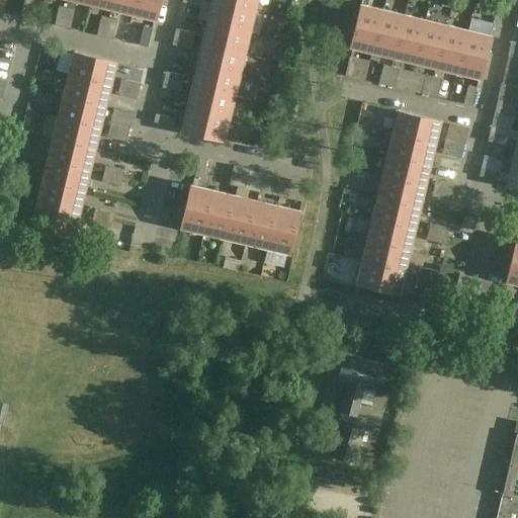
[(23,0),(20,16),(28,18),(32,0),(23,0)]
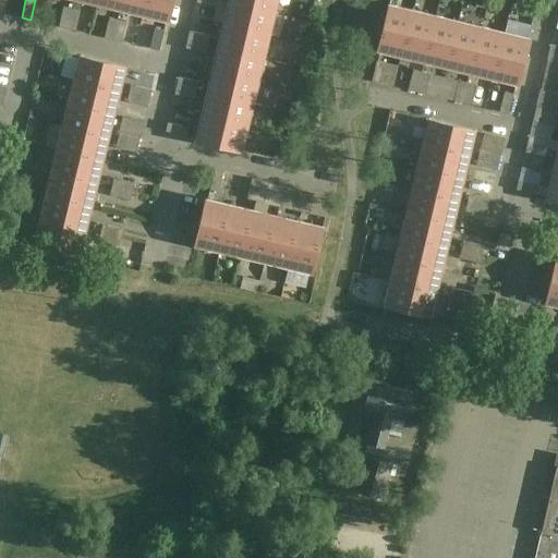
[(122,0),(97,0),(97,4),(120,10),(122,0)]
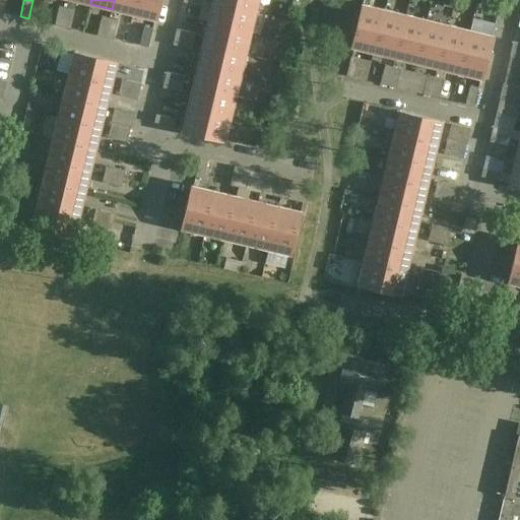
[(136,0),(114,0),(112,9),(134,14),(136,0)]
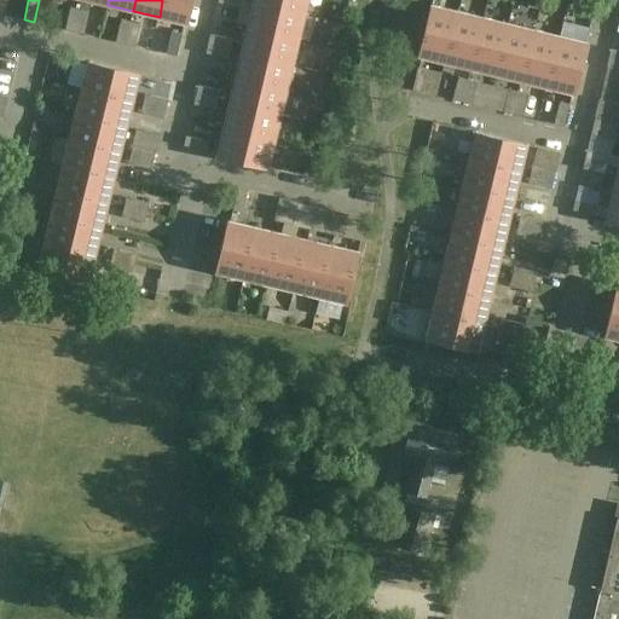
[(190,0),(162,0),(160,17),(185,23),(190,0)]
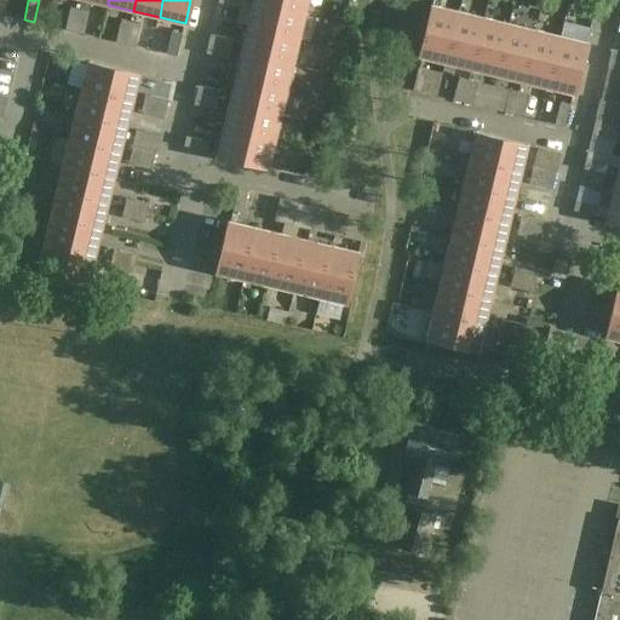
[(252,0),(253,1),(304,13),(306,0),(252,0)]
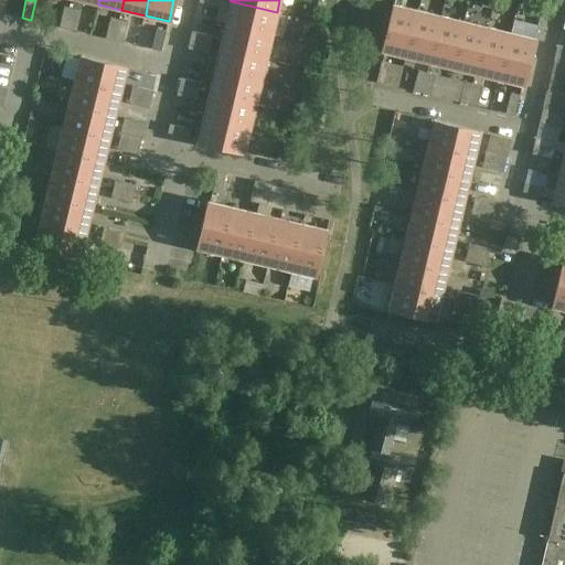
[(272,35),(277,12),(231,1),(224,24),(272,35)]
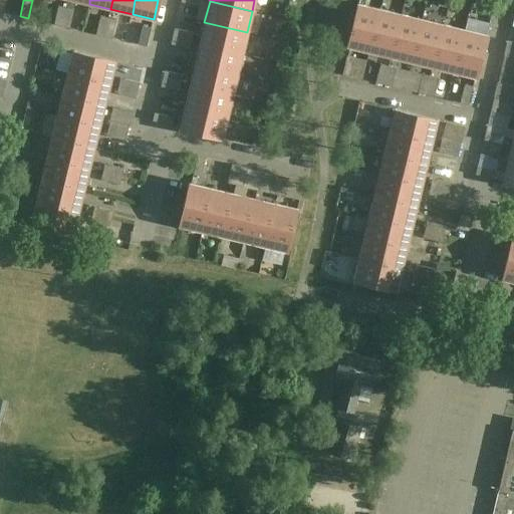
[(357,3),(346,46),(367,51),(378,9),(357,3)]
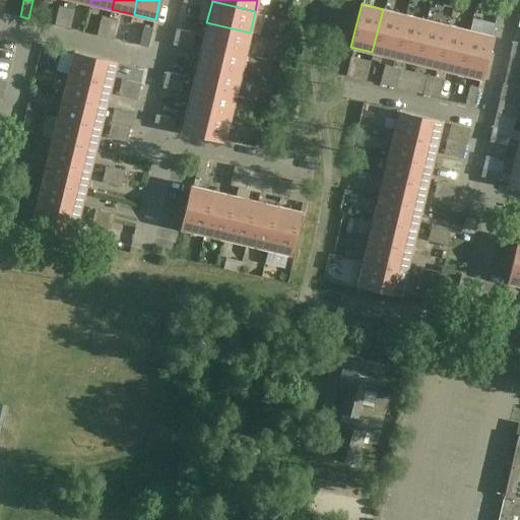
[(54,24),(62,25),(66,7),(58,6),(54,24)]
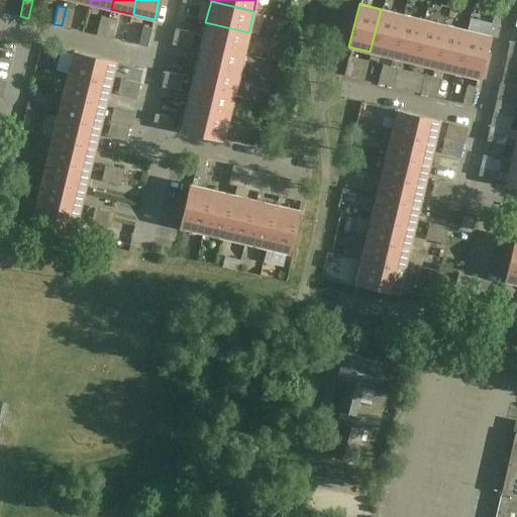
[(62,25),(70,27),(74,9),(66,7),(62,25)]
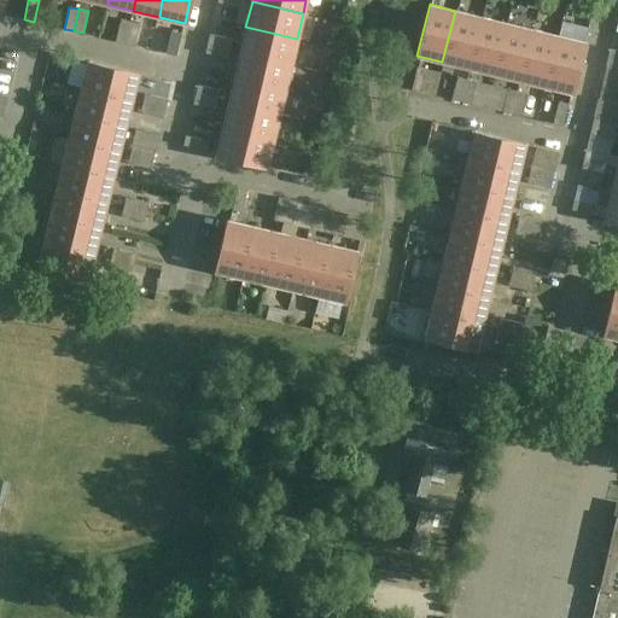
[(455,11),(442,62),(468,69),(481,17),(455,11)]
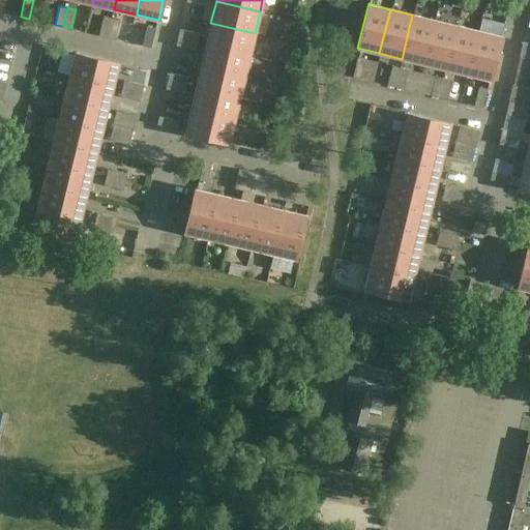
[(412,15),(402,59),(423,64),(434,20),(412,15)]
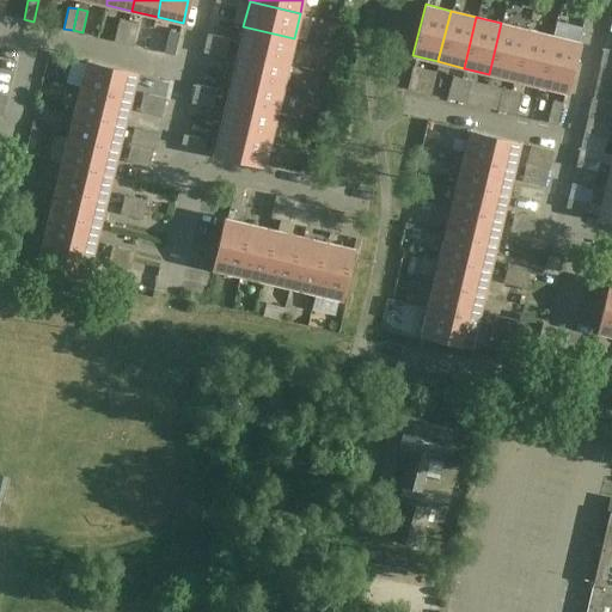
[(128,22),(118,19),(114,41),(123,43),(128,22)]
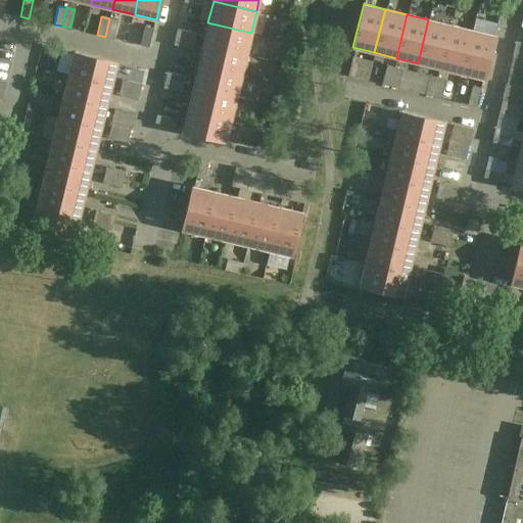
[(117,19),(109,18),(105,37),(113,38),(117,19)]
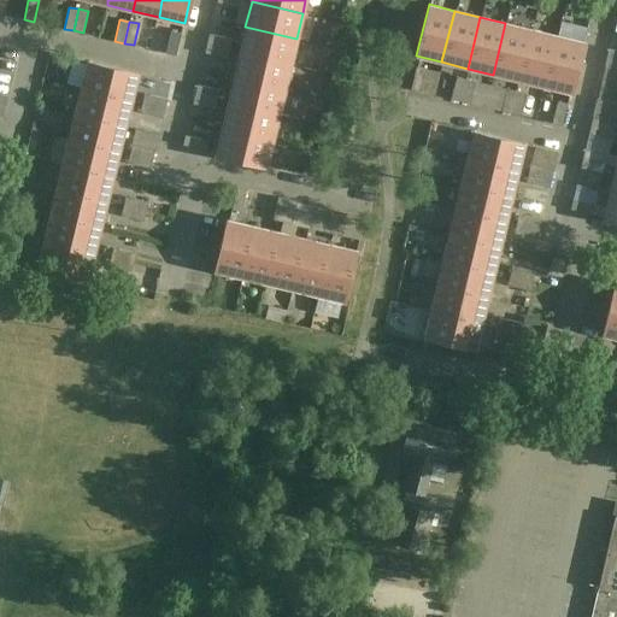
[(505,23),(493,75),(518,81),(532,29),(505,23)]
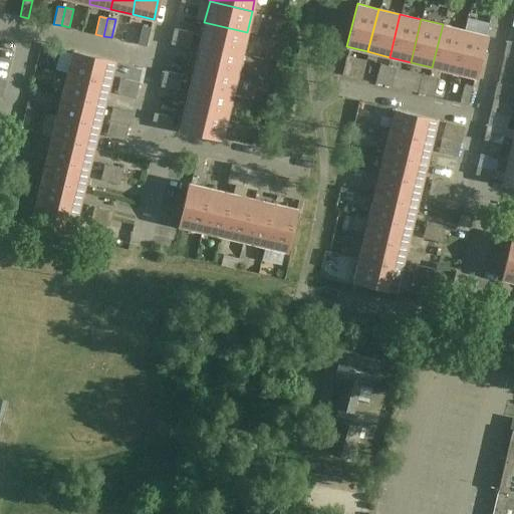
[(199,43),(242,53),(247,32),(204,22),(199,43)]
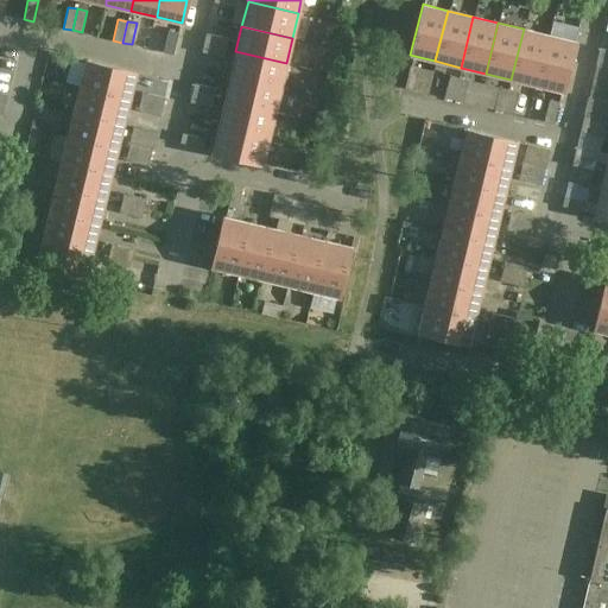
[(524,29),(511,80),(536,86),(549,35),(524,29)]
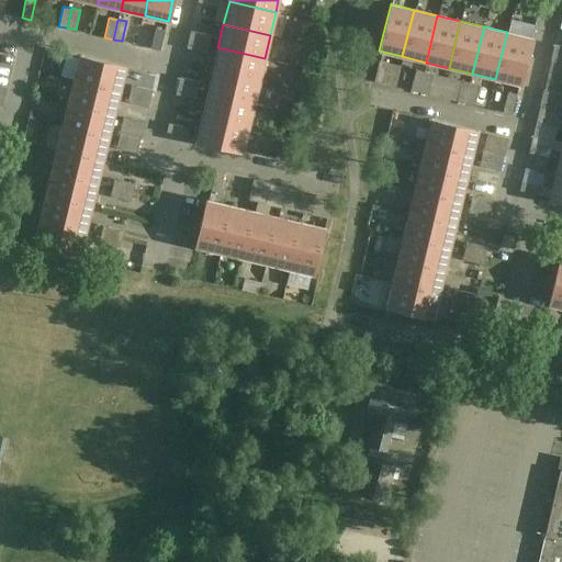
[(165,31),(156,29),(150,48),(159,51),(165,31)]
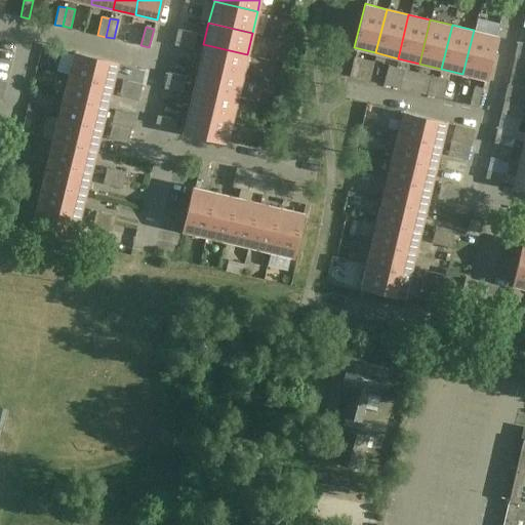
[(177,29),(175,37),(195,41),(196,34),(177,29)]
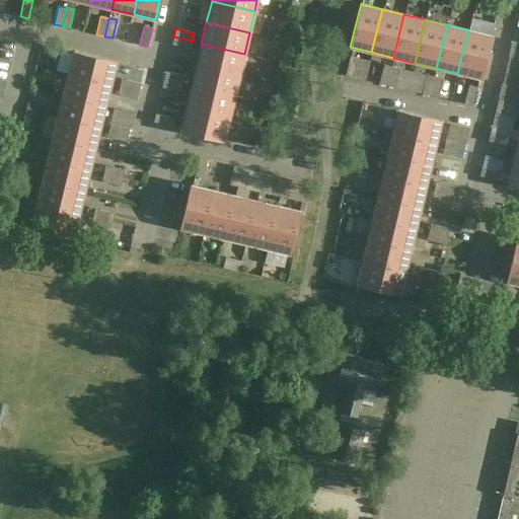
[(479,78),(490,35),(468,29),(457,73),(479,78)]
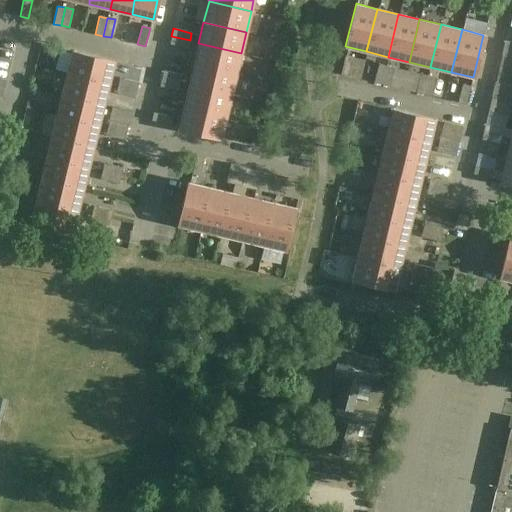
[(171,36),(169,44),(188,48),(190,40),(171,36)]
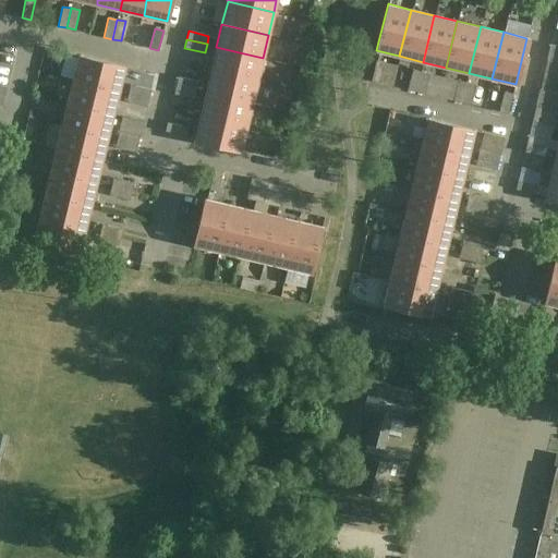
[(557,46),(549,44),(547,52),(557,55),(557,46)]
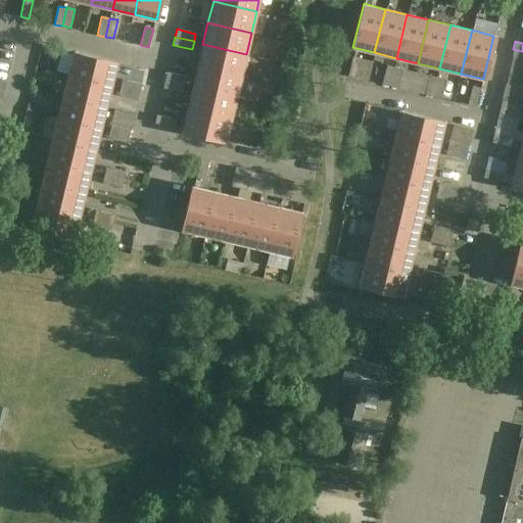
[(241,77),(246,54),(202,44),(197,66),(241,77)]
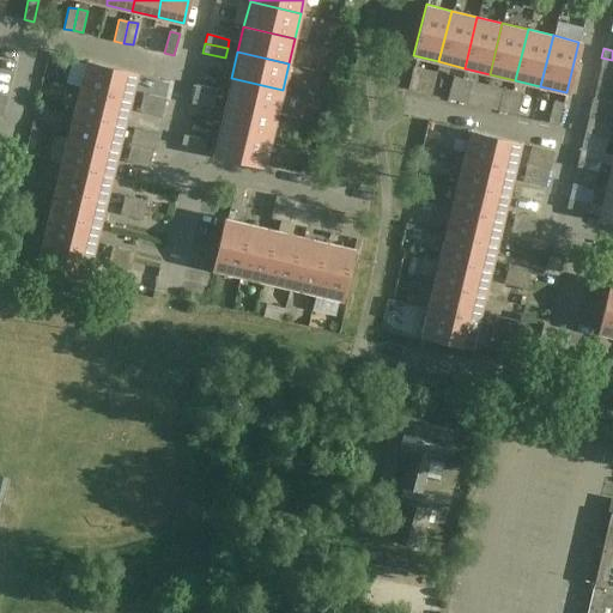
[(612,60),(601,58),(599,66),(612,70),(612,60)]
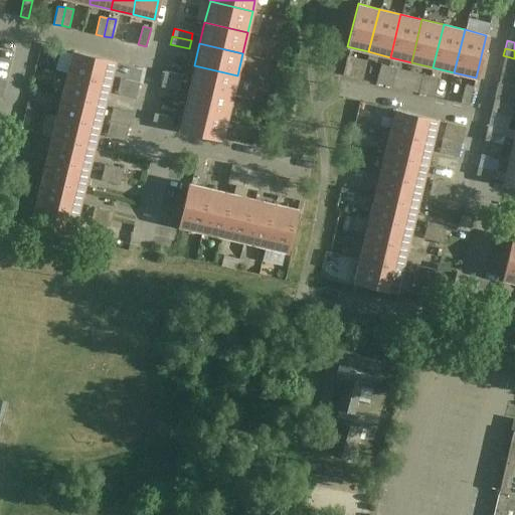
[(115,61),(71,51),(66,72),(110,82),(115,61)]
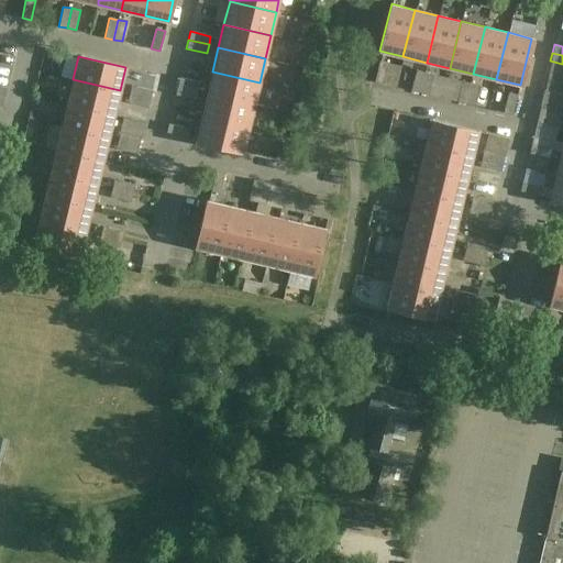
[(388,63),(379,61),(375,81),(384,84),(388,63)]
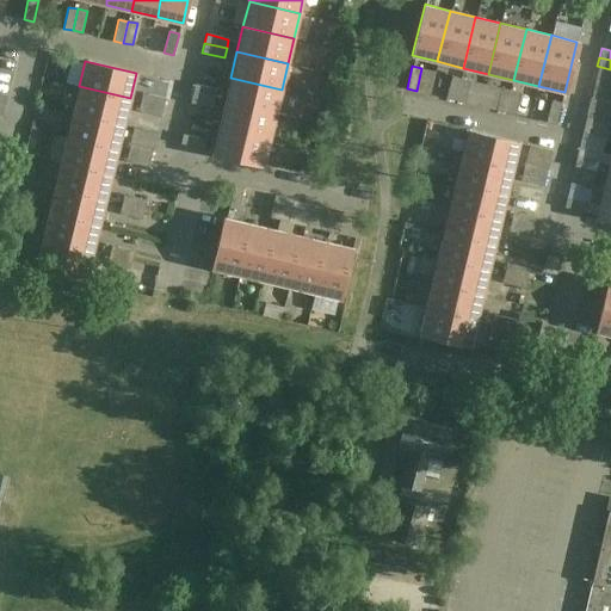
[(460,79),(450,76),(445,99),(455,100),(460,79)]
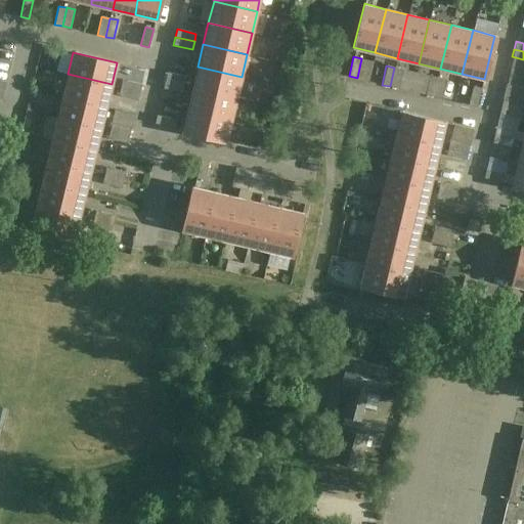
[(192,88),(236,98),(242,77),(198,67),(192,88)]
